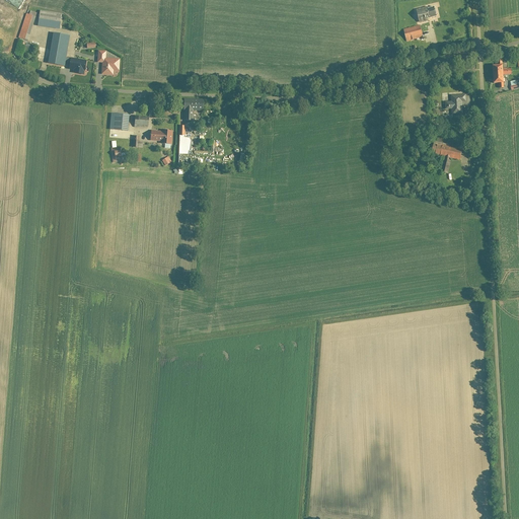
[(415,12),(417,24),(434,21),(432,9),(415,12)]
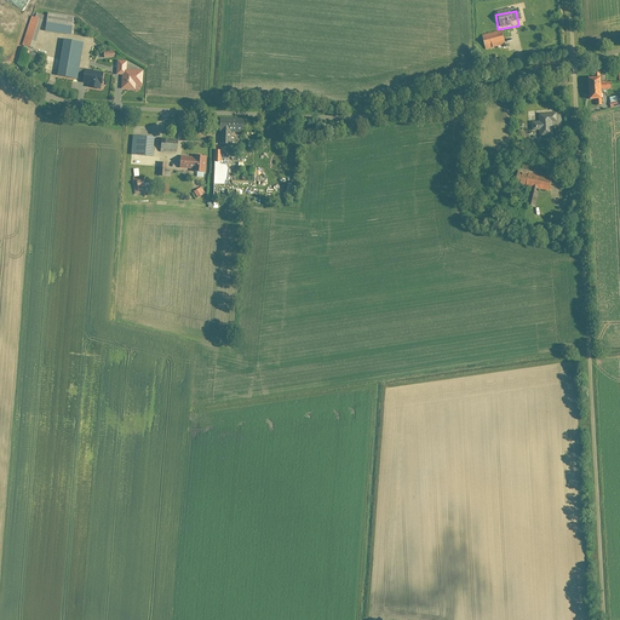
[(49,15),(44,33),(72,39),(75,21),(49,15)]
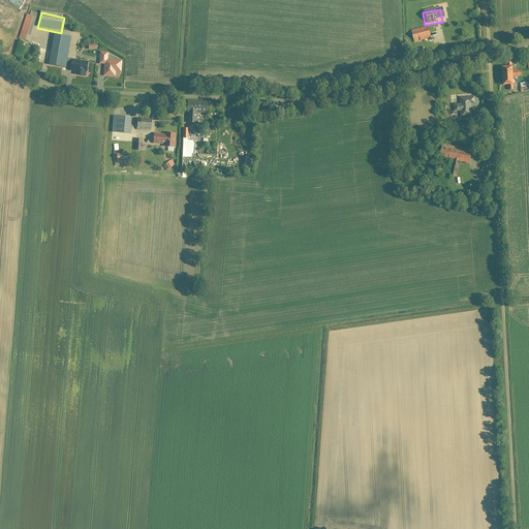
[(36,20),(28,18),(21,39),(29,42),(36,20)]
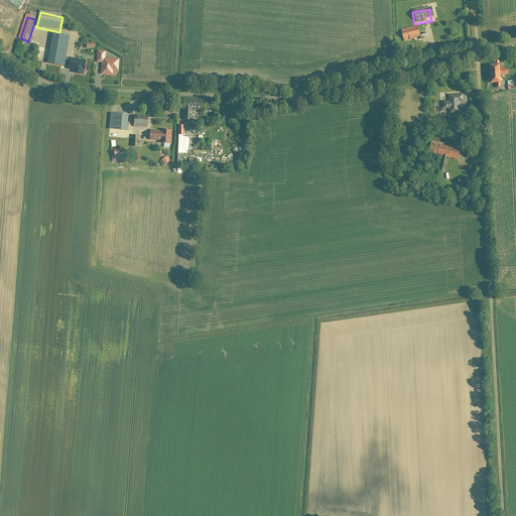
[(399,31),(402,42),(418,38),(416,27),(399,31)]
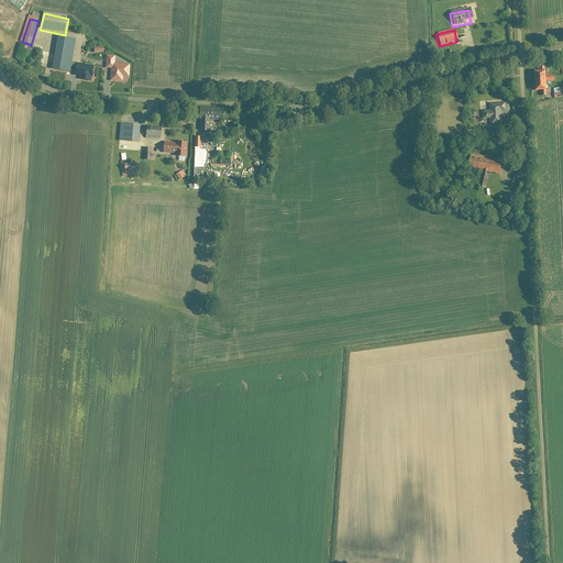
[(75,40),(58,36),(52,69),(69,73),(69,68),(76,69),(77,65),(70,64),(75,40)]
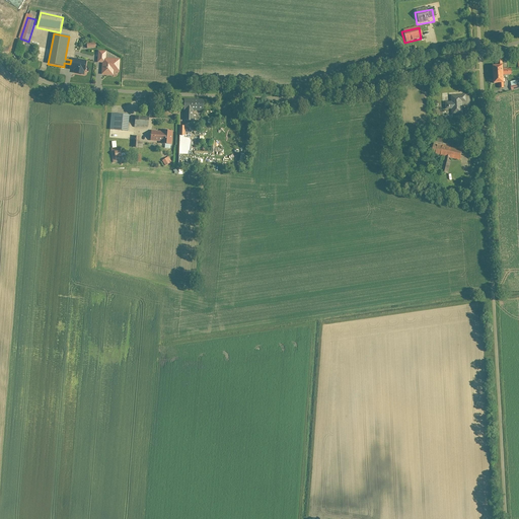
[(70,64),(69,69),(74,70),(74,73),(83,75),(86,63),(71,60),(70,64)]
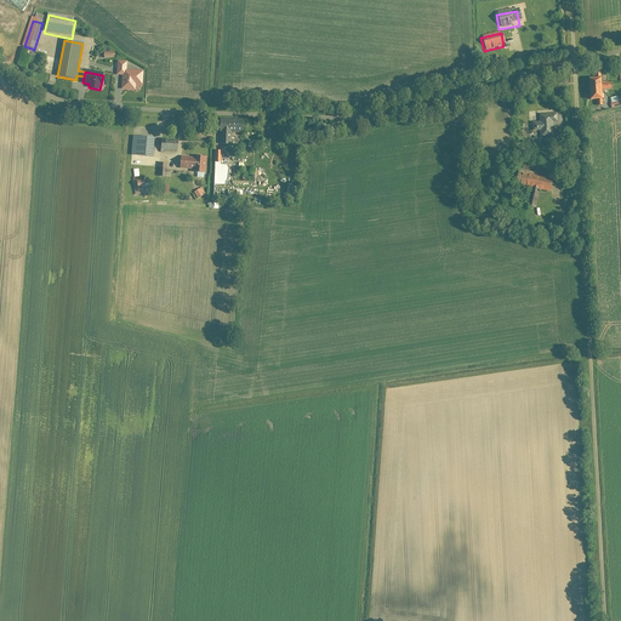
[(141,85),(142,73),(124,72),(123,89),(134,90),(134,84),(141,85)]
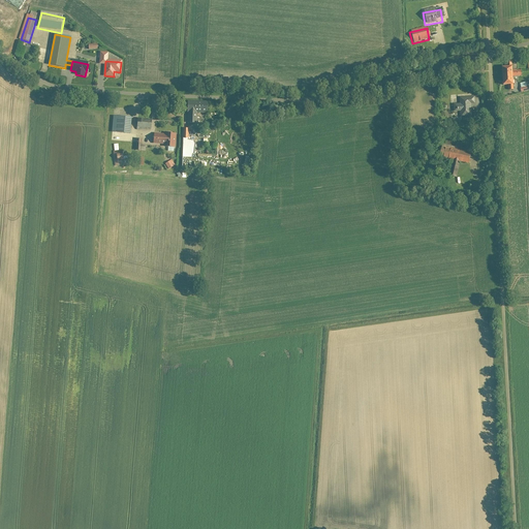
[(509,91),(514,91),(512,78),(521,76),(521,71),(511,72),(511,62),(507,63),(507,67),(502,68),(503,86),(508,85),(509,91)]
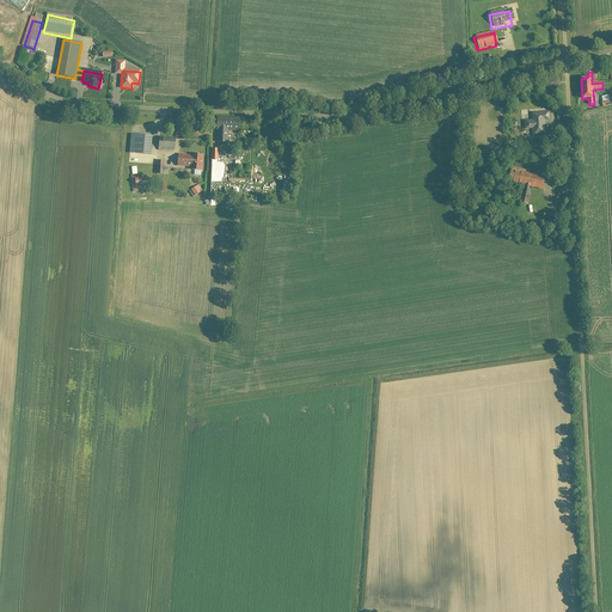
[(522,132),(530,130),(530,138),(545,136),(544,122),(549,122),(548,112),(543,114),(543,112),(528,114),(528,121),(522,122),(522,132)]
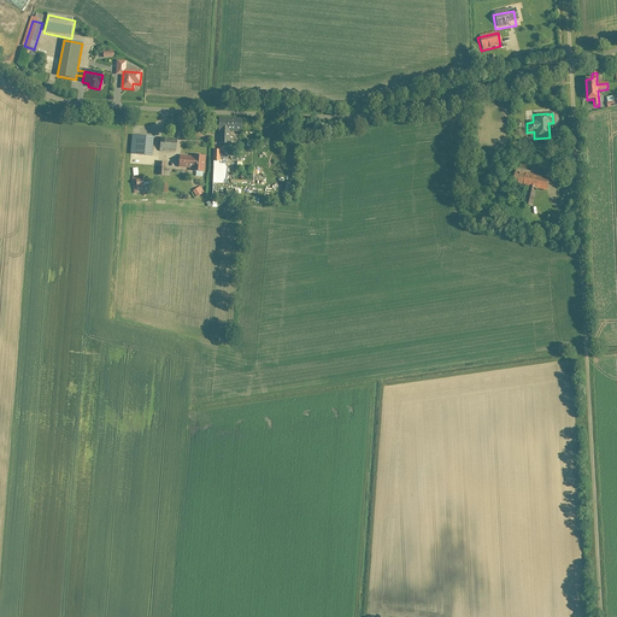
[(242,119),(219,118),(218,146),(227,146),(228,135),(241,135),(242,119)]
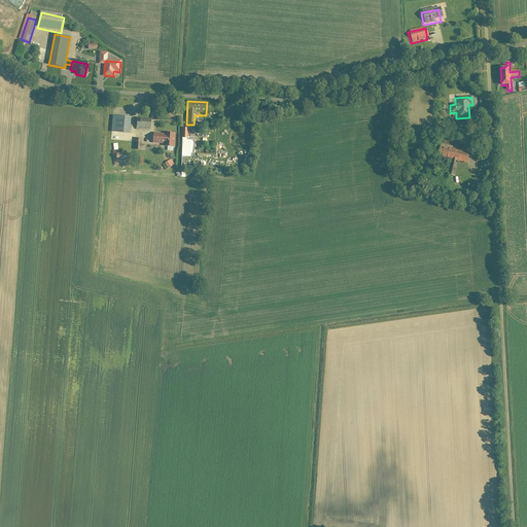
[(132,134),(133,120),(116,119),(115,133),(132,134)]
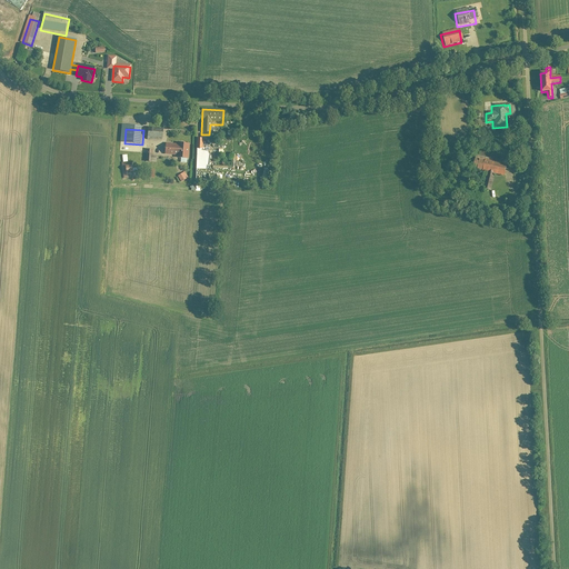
[(168,131),(149,130),(149,139),(167,140),(168,131)]
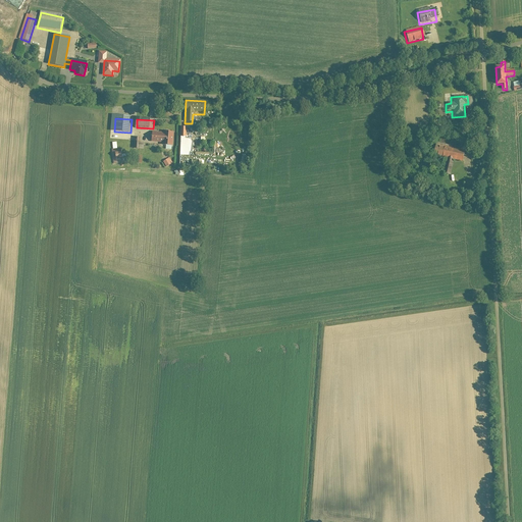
[(180,129),(179,141),(179,152),(192,153),(192,141),(185,141),(185,131),(180,129)]
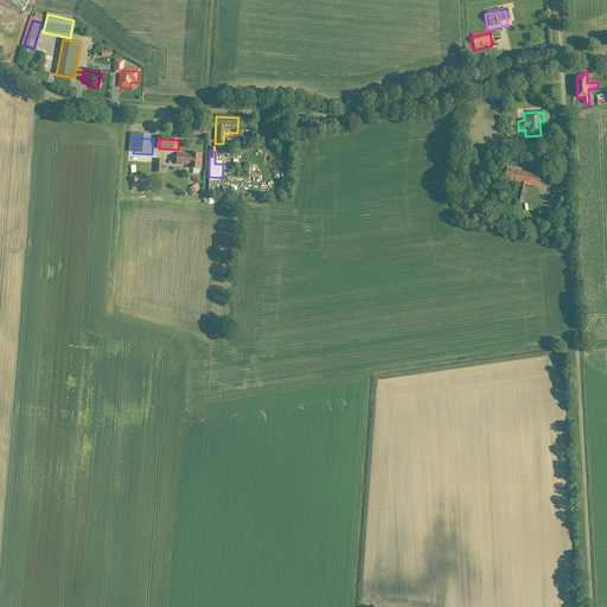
[(199,170),(200,154),(190,154),(190,155),(177,154),(176,165),(189,166),(189,168),(199,170)]
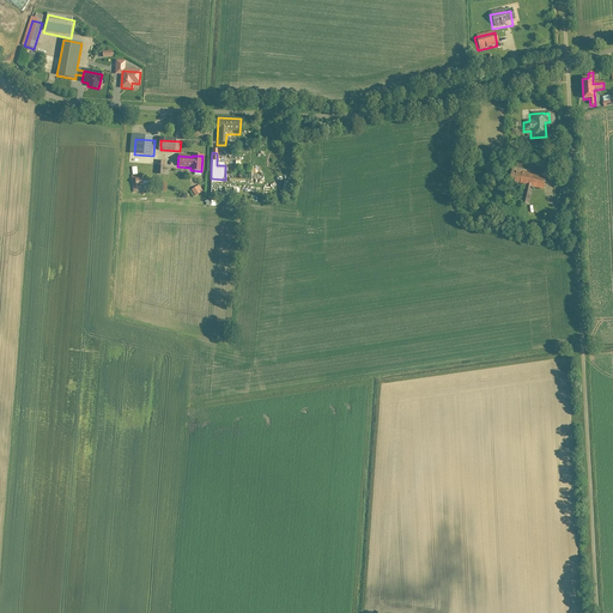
[(164,164),(152,163),(151,176),(167,177),(167,170),(163,170),(164,164)]
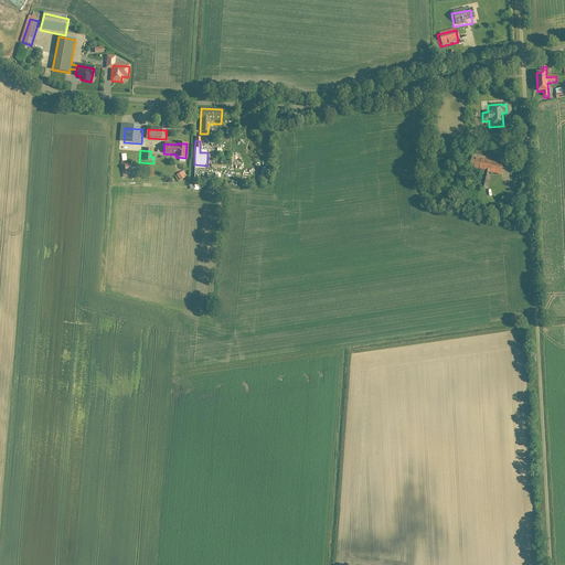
[(471,156),(468,167),(482,171),(478,188),(487,190),(491,173),(500,176),(503,164),(471,156)]
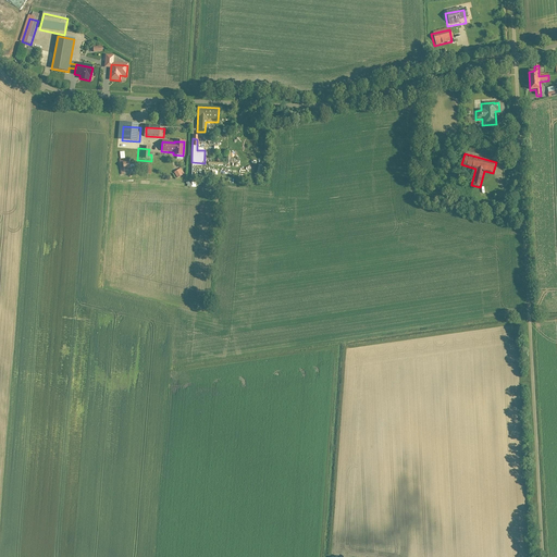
[(496,194),(493,207),(506,210),(509,196),(496,194)]
